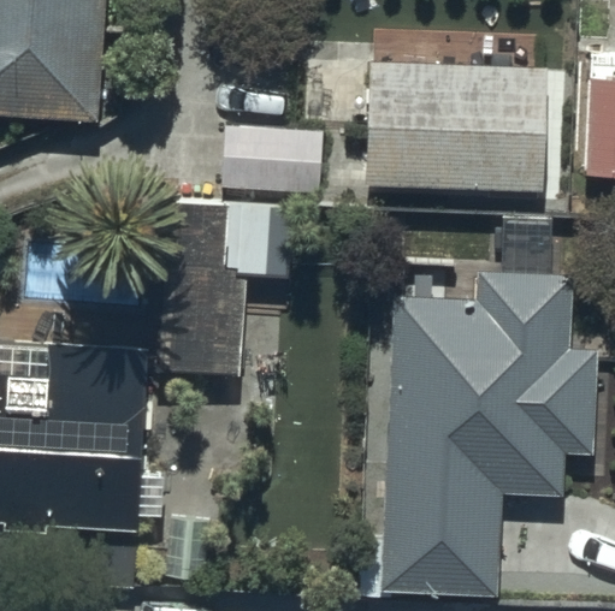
[(0,116),(100,123),(107,0),(0,0),(0,116)]
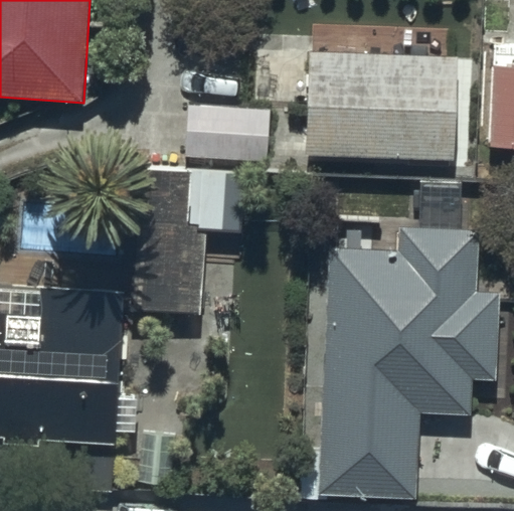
[(461,58),(310,52),(306,150),(457,156),(461,58)]
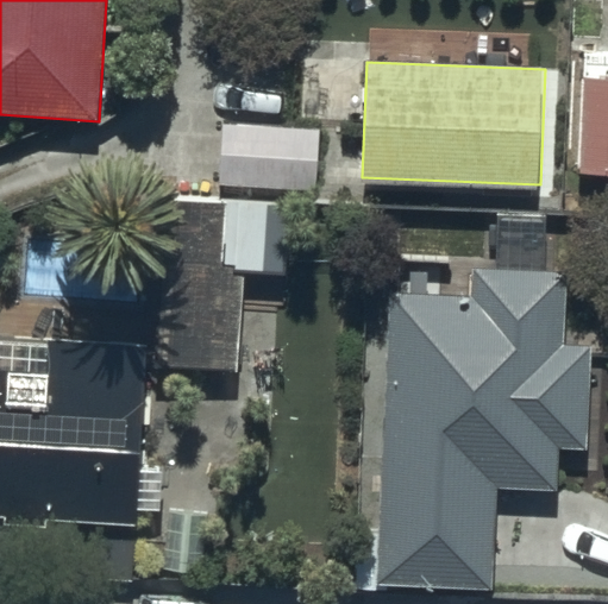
[(607,81),(583,80),(582,172),(607,172),(607,81)]
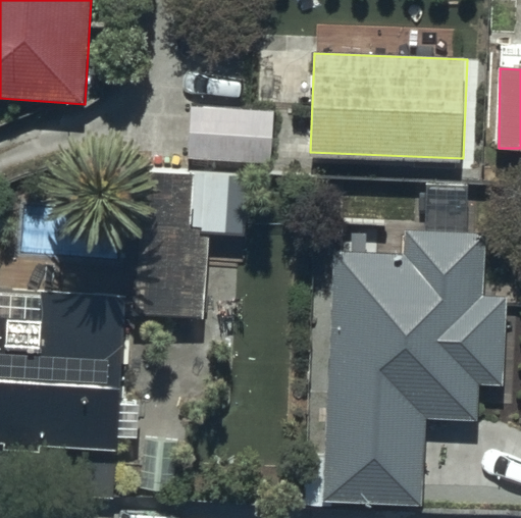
[(272,106),(188,104),(187,161),(271,162),(272,106)]
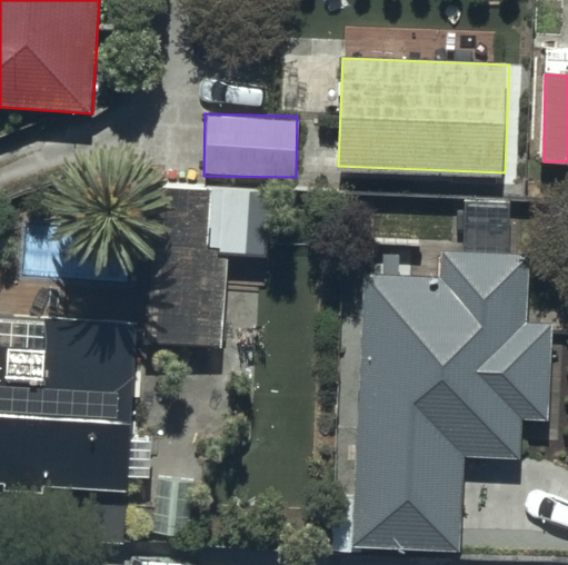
[(440,278),(359,274),(346,548),(458,553),(462,456),(519,458),(521,417),(548,418),(552,325),(527,323),(530,255),(442,250),(440,278)]
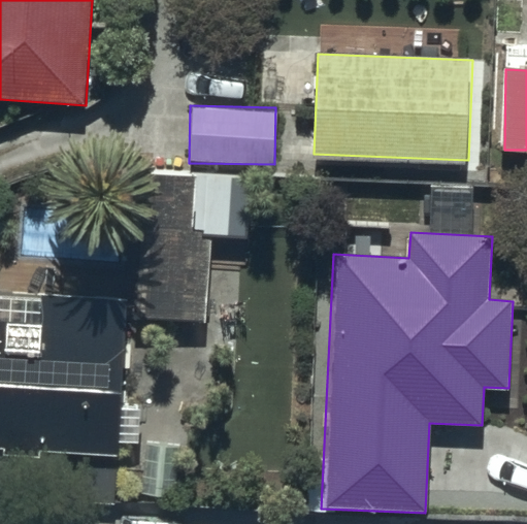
[(36,323),(0,320),(0,449),(118,456),(126,298),(37,294),(36,323)]
